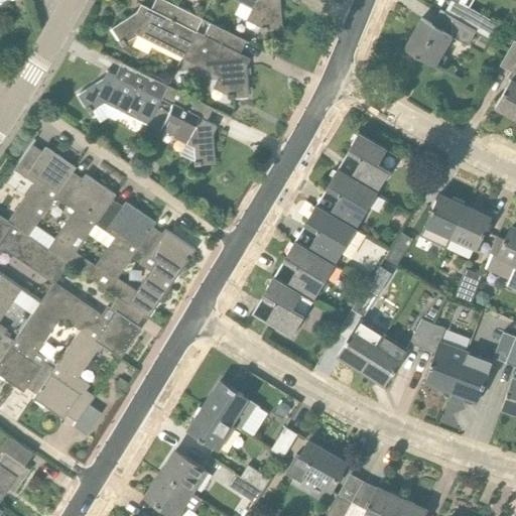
[(179,60),(201,19),(161,0),(153,0),(146,17),(136,12),(135,13),(112,28),(119,41),(117,43),(120,47),(123,45),(123,43),(135,36),(179,60)]
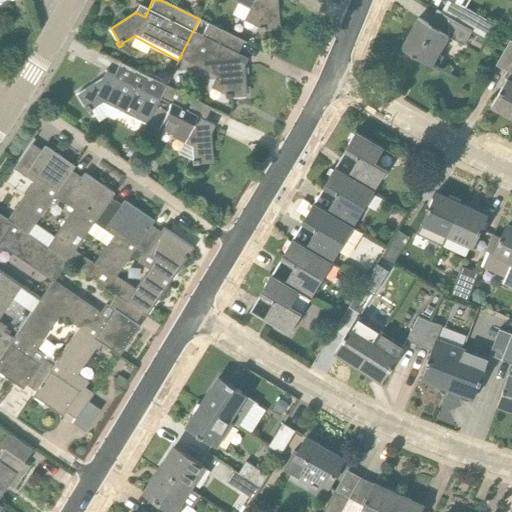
[(226,0),(256,15),(257,28),(256,29),(256,34),(263,33),(262,30),(279,28),(276,0),(226,0)]
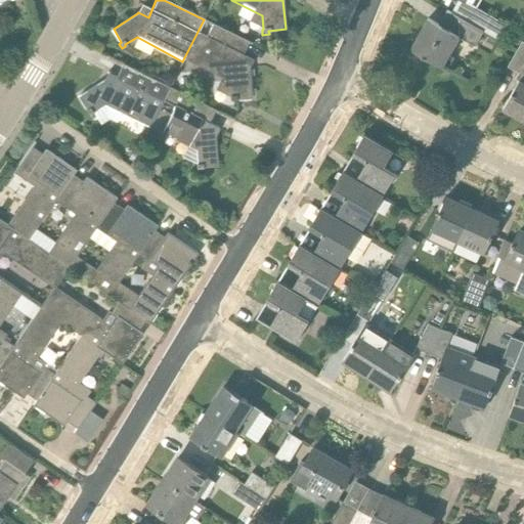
[(471,5),(463,19),(486,32),(485,33),(497,39),(506,25),(477,8),(471,5)]
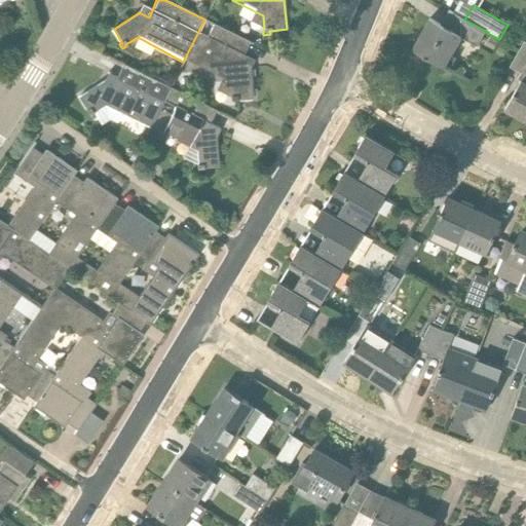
[(454,32),(429,19),(412,50),(444,68),(460,39),(478,49),(487,33),(488,32),(464,20),(462,17),(454,32)]
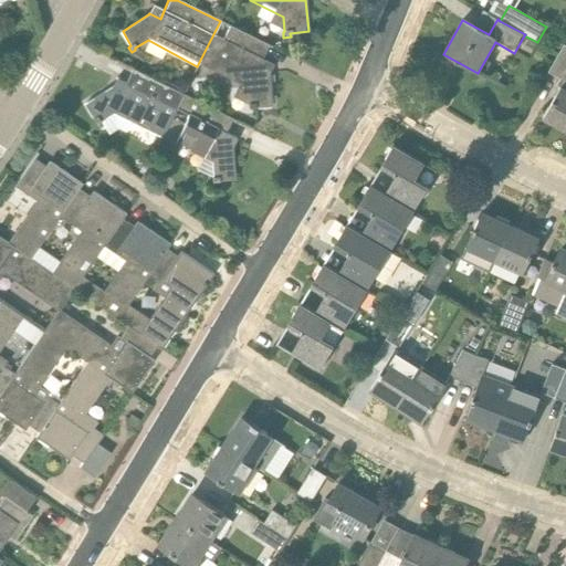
[(253,107),(271,104),(269,74),(270,73),(258,67),(268,46),(271,48),(271,46),(229,25),(223,39),(215,34),(220,21),(197,66),(245,92),(247,107),(245,107),(247,111),(254,111),(253,107)]
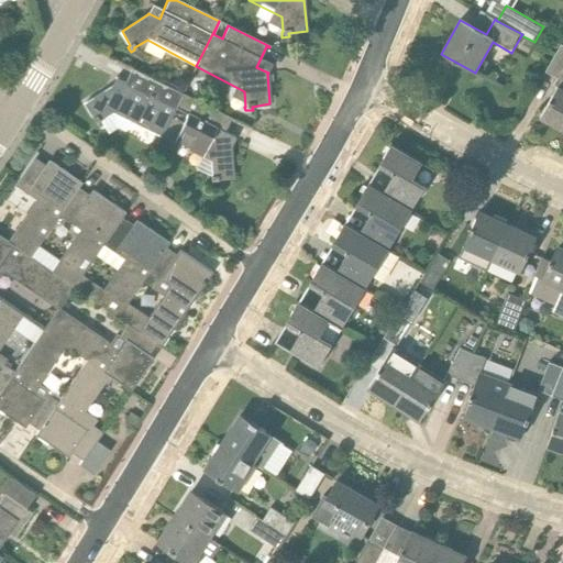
[(562,130),(562,45),(562,44),(545,72),(558,78),(553,86),(558,88),(540,118),(562,130)]
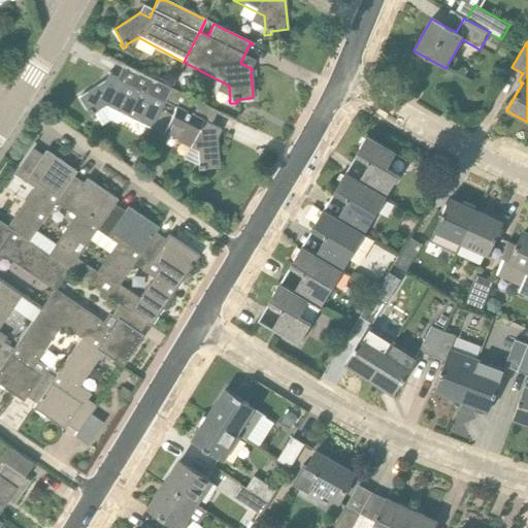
[(105,105),(151,128),(170,88),(124,65),(123,66),(125,67),(116,86),(105,80),(104,81),(80,97),(89,110),(87,111),(90,117),(94,114),(93,113),(105,105)]
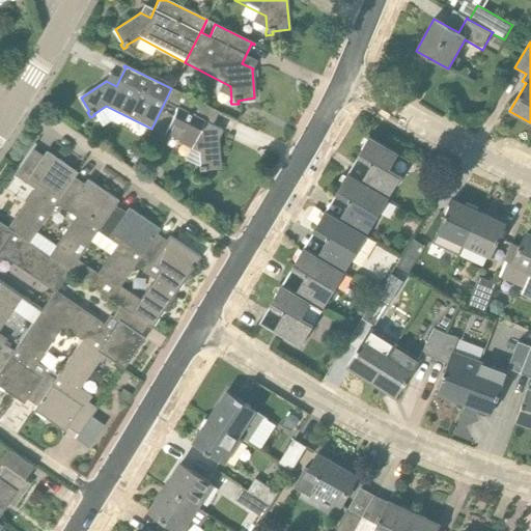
[(219,138),(207,132),(217,113),(220,114),(220,113),(171,88),(151,129),(198,152),(199,167),(198,167),(198,171),(205,170),(205,168),(220,167),(218,139),(219,138)]
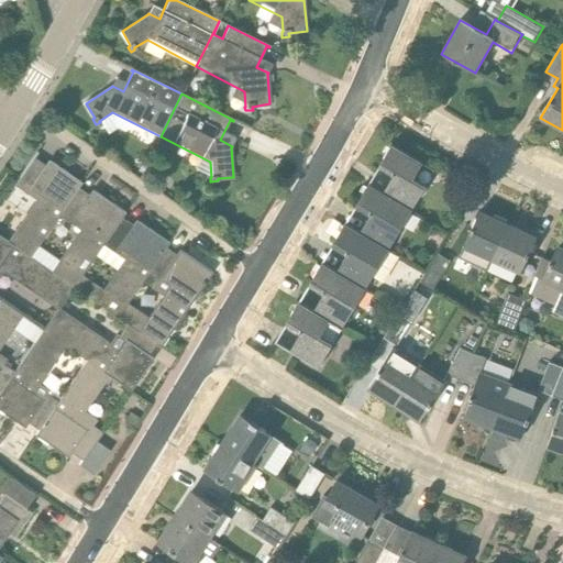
[(394,175),(384,192),(399,202),(398,202),(411,210),(426,186),(414,178),(422,163),(392,145),(377,169),(378,169),(379,167),(394,175)]
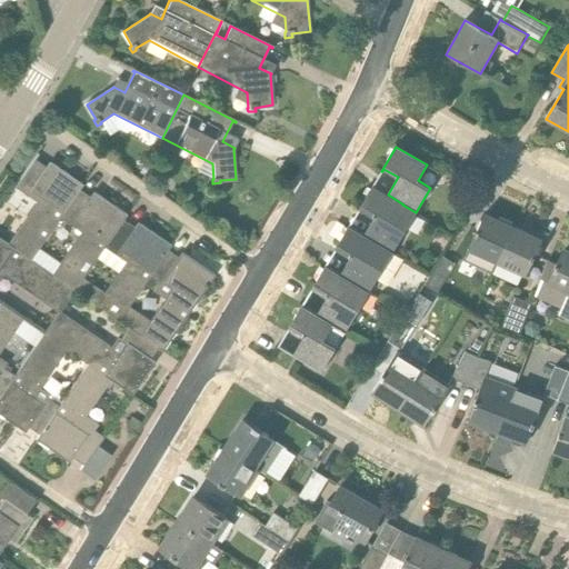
[(30,259),(78,191),(82,185),(52,165),(52,166),(49,171),(35,161),(38,155),(37,153),(13,188),(27,196),(31,189),(43,197),(9,246),(30,259)]
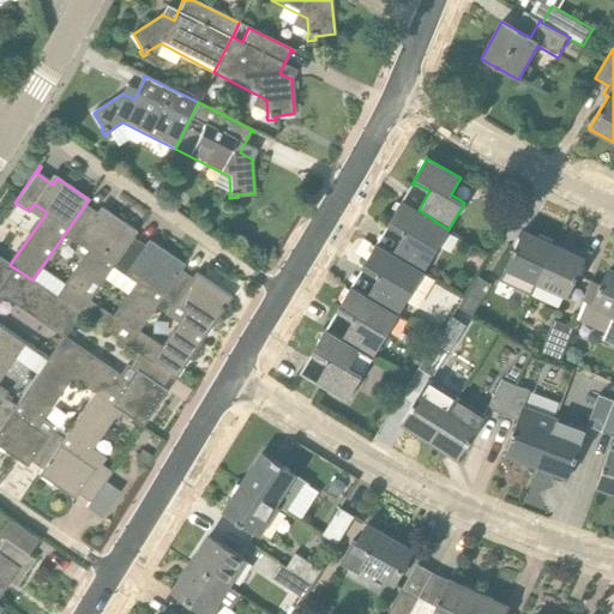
[(435,221),(419,210),(402,200),(386,228),(387,228),(389,226),(404,234),(392,253),(422,271),(438,246),(449,229),(434,221),(435,221)]
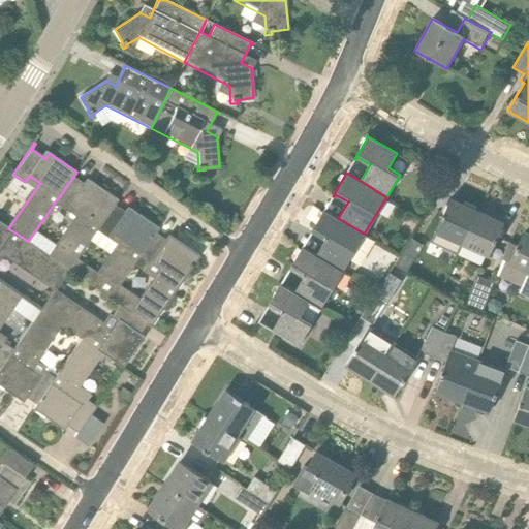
[(87,187),(72,178),(28,241),(70,270),(76,258),(96,230),(114,206),(118,200),(90,181),(90,182),(90,183),(87,187)]
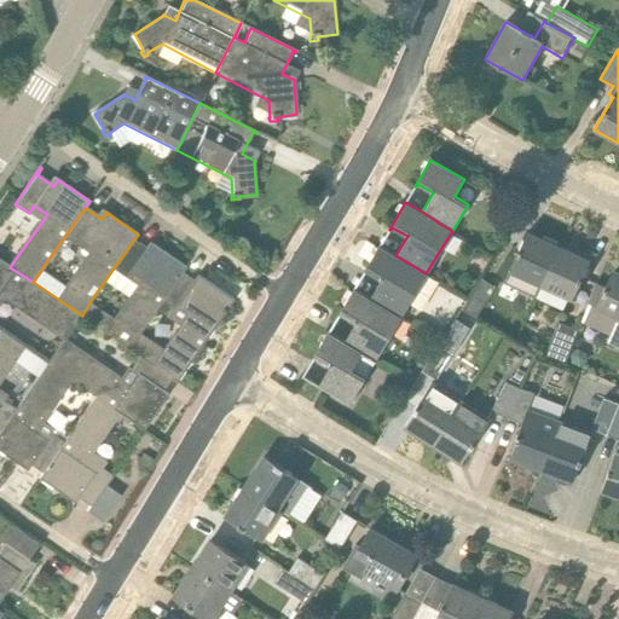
[(559,247),(527,233),(509,271),(541,285),(559,247)]
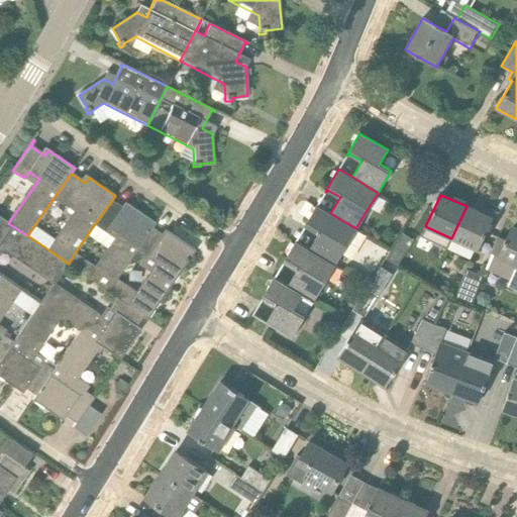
[(125,210),(111,201),(94,225),(115,239),(96,268),(75,252),(69,264),(107,291),(116,278),(133,252),(150,228),(151,228),(156,223),(128,205),(127,205),(128,206),(125,210)]
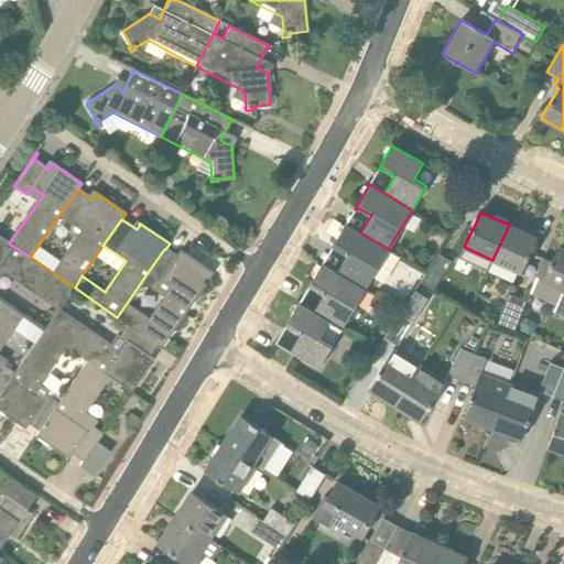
[(337,272),(353,281),(366,289),(380,264),(388,249),(360,232),(346,224),(332,248),(333,249),(334,247),(348,255),(337,272)]
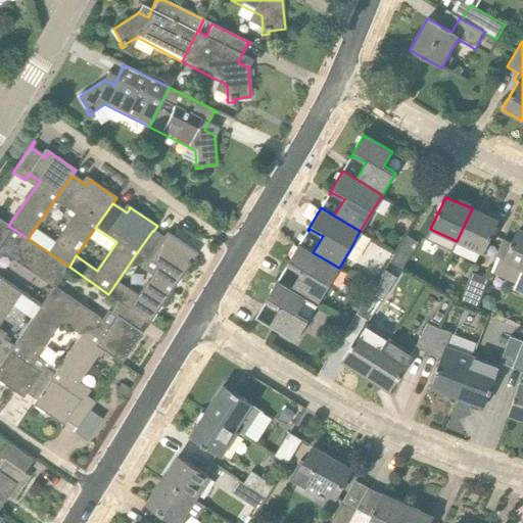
[(472,208),(457,241),(485,253),(498,221),(472,208)]
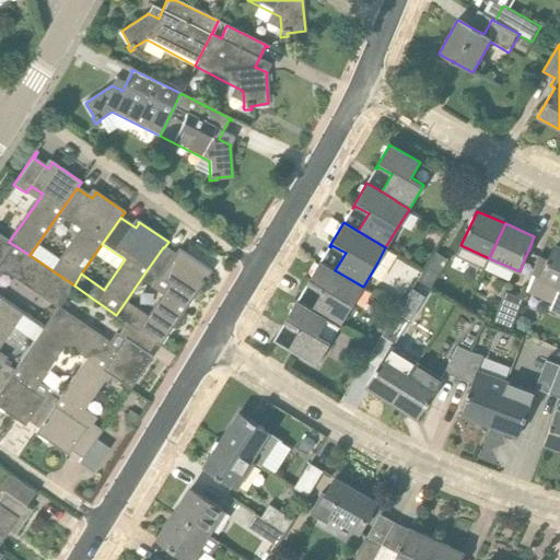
[(59,306),(74,286),(30,255),(9,242),(0,235),(0,275),(4,269),(59,306)]
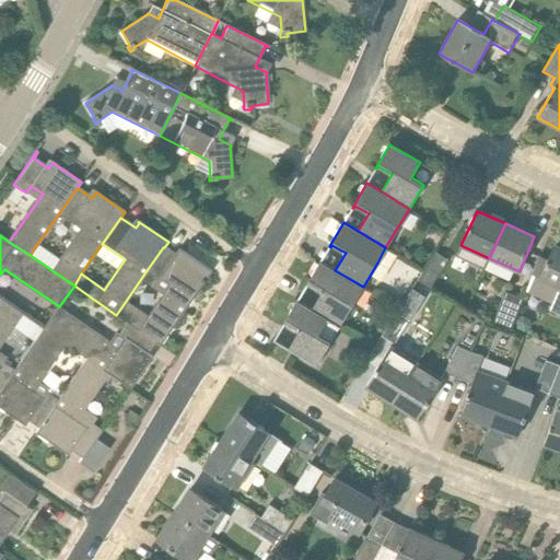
[(539,256),(532,275),(559,287),(549,311),(559,315),(559,248),(556,246),(549,260),(539,256)]
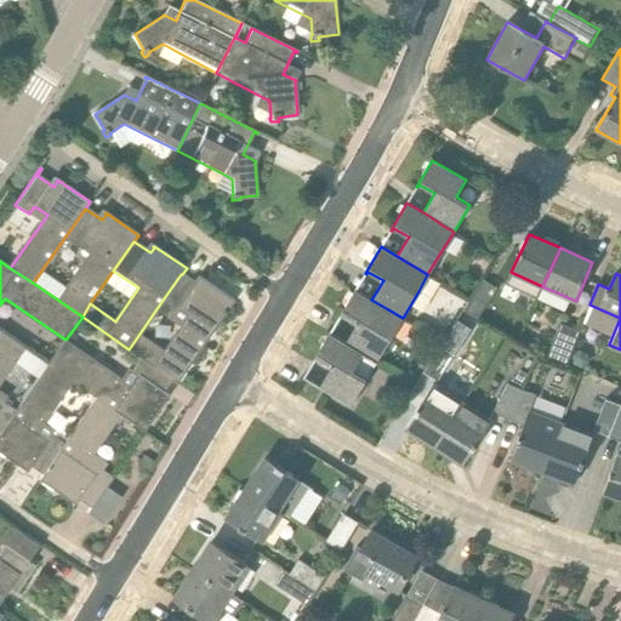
[(129,349),(141,358),(171,380),(177,385),(234,301),(203,279),(201,280),(203,280),(198,286),(182,274),(181,274),(160,303),(186,320),(165,351),(140,334),(129,349)]
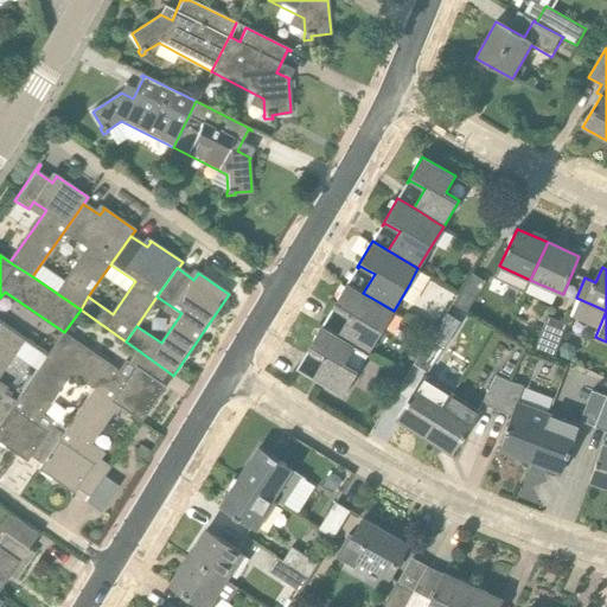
[(472,274),(458,296),(453,304),(466,313),(471,305),(485,282),(472,274)]
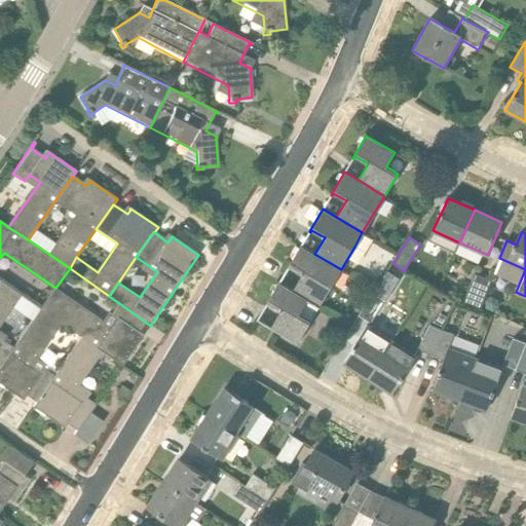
[(341,269),(329,262),(314,254),(301,246),(287,268),(288,269),(290,267),(302,274),(293,291),(320,306),(341,269)]
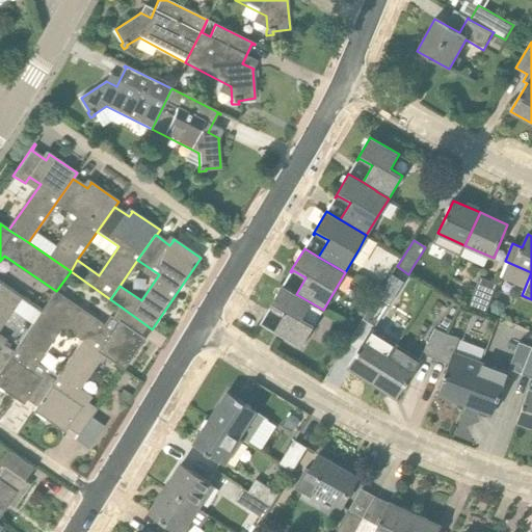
[(402,282),(391,274),(388,281),(399,288),(402,282)]
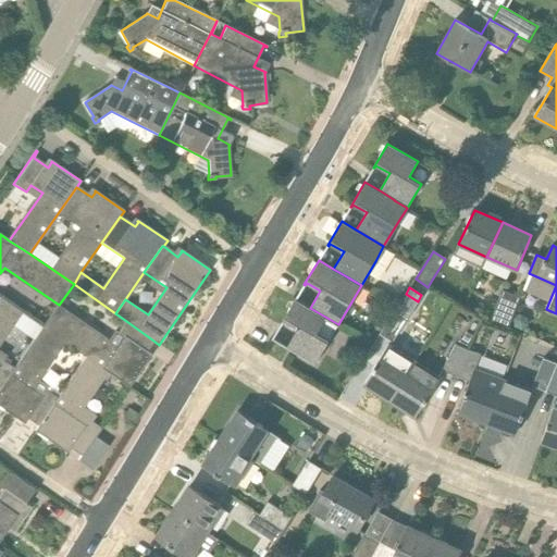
[(521,297),(503,291),(492,320),(509,326),(521,297)]
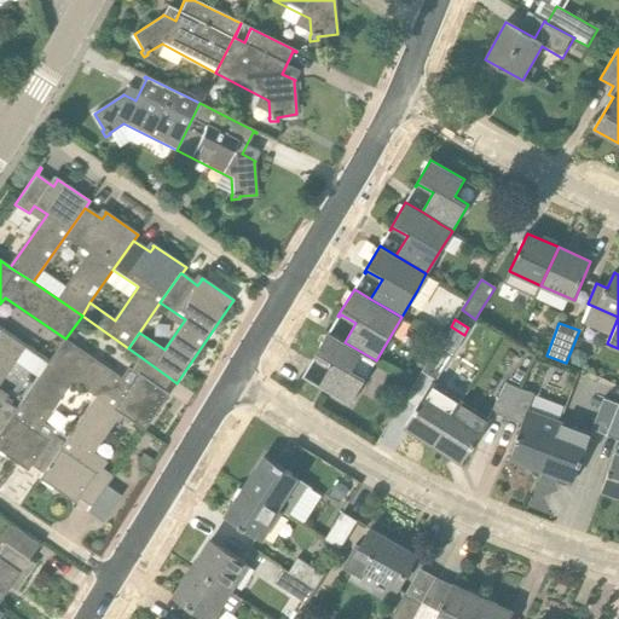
[(0,331),(0,432),(16,410),(0,399),(0,377),(22,347),(0,331)]
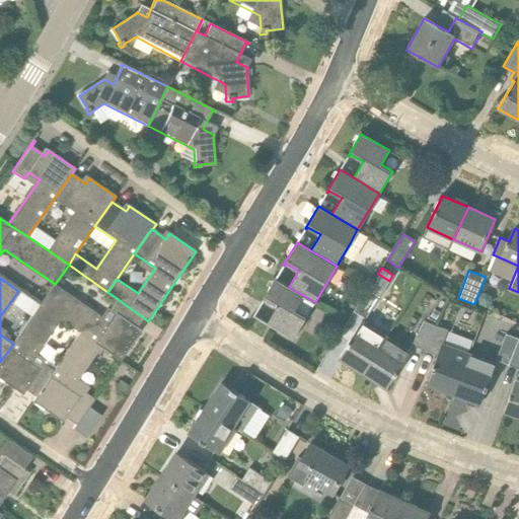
[(293,340),(306,316),(315,302),(289,287),(275,279),(262,301),(263,302),(265,299),(277,307),(268,323),(253,315),(253,316),(293,340)]
